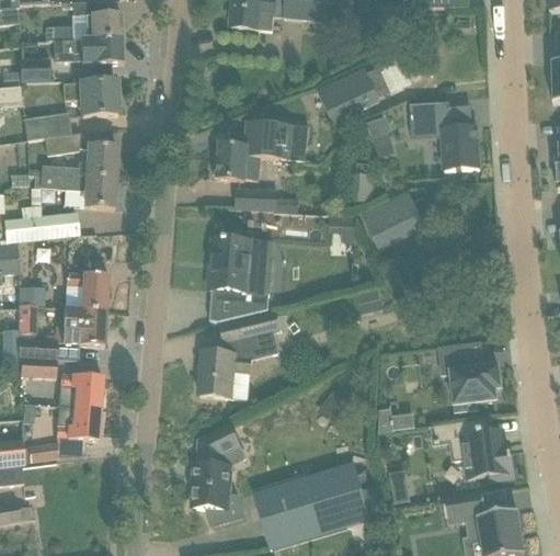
[(0,0),(0,9),(20,8),(20,6),(19,0),(0,0)]
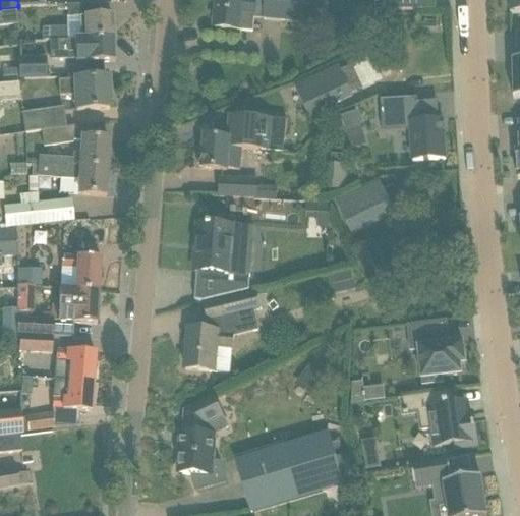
[(219,0),(217,24),(237,26),(253,29),(255,13),(266,14),(266,17),(308,21),(308,17),(327,19),(329,0),(219,0)]
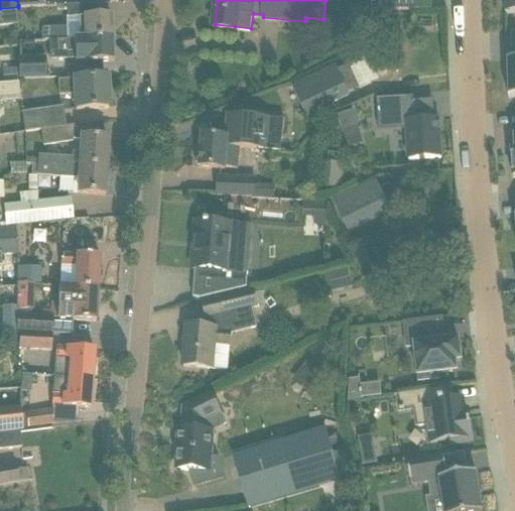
[(505,0),(506,10),(514,9),(514,0),(505,0)]
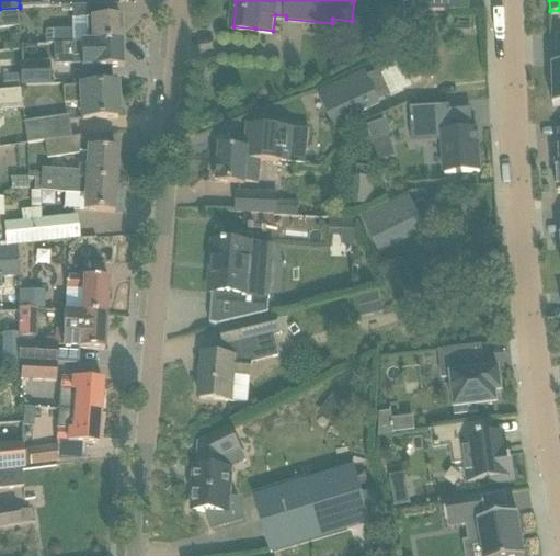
[(94,1),(72,2),(73,26),(73,41),(87,40),(87,38),(122,38),(122,13),(100,13),(95,13),(94,1)]
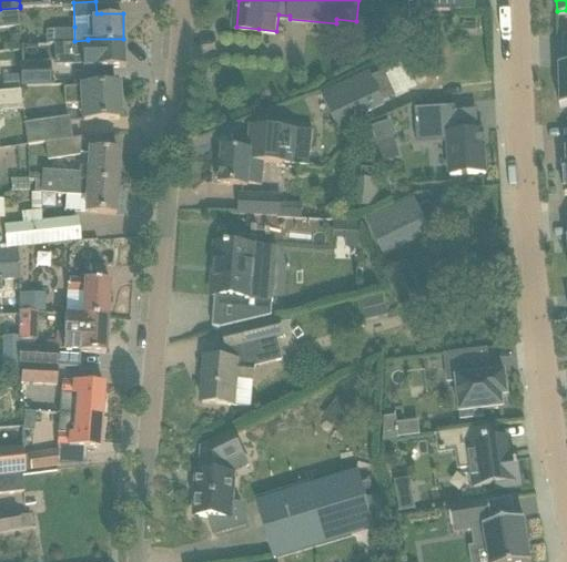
[(20,8),(0,9),(0,24),(20,23),(20,8)]
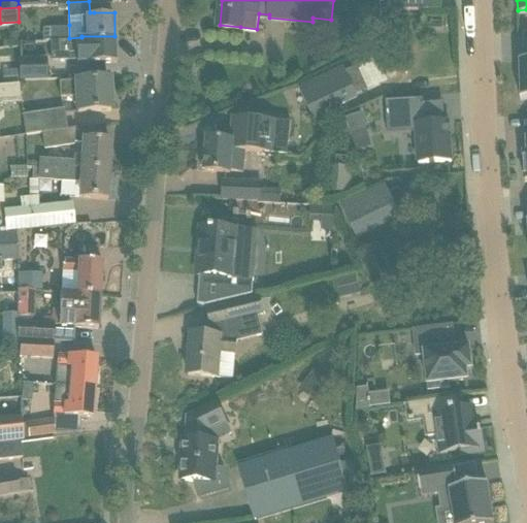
[(354,28),(358,29),(362,26),(363,21),(360,17),(355,17),(351,20),(351,24),(354,28)]
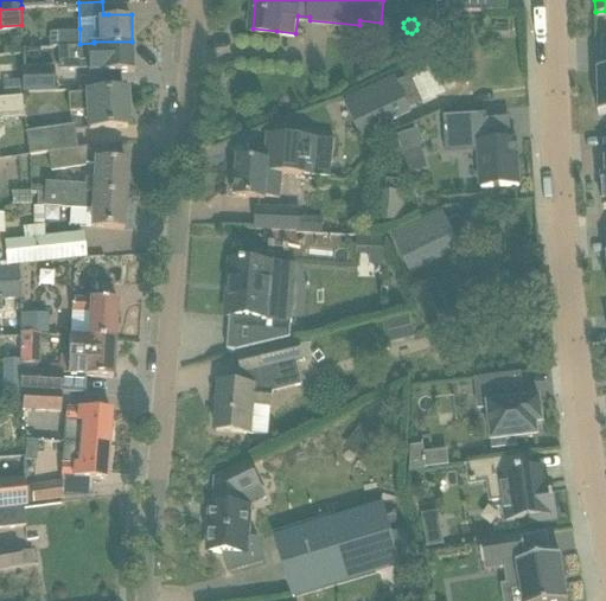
[(495,21),(496,36),(511,34),(510,20),(495,21)]
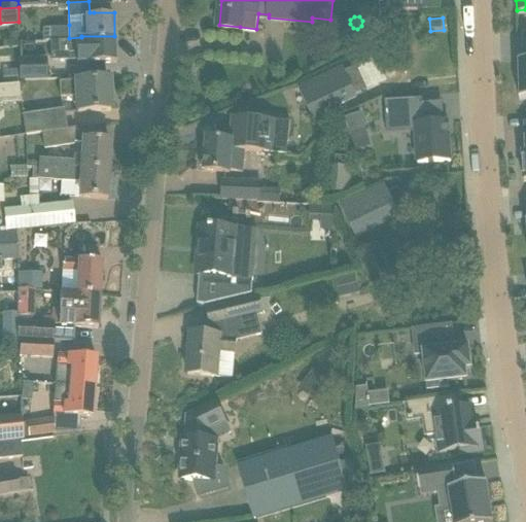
[(50,38),(69,38),(69,25),(44,25),(44,38),(50,38)]
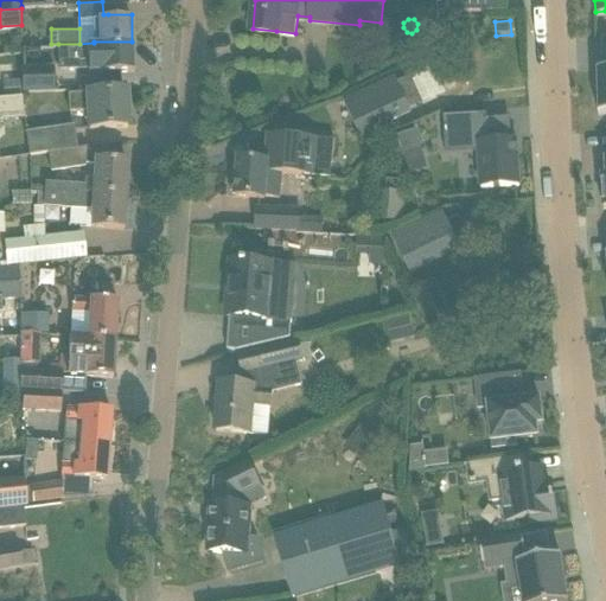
[(94,69),(108,69),(132,69),(132,42),(94,42),(94,43),(80,44),(58,44),(58,65),(94,64),(94,69)]
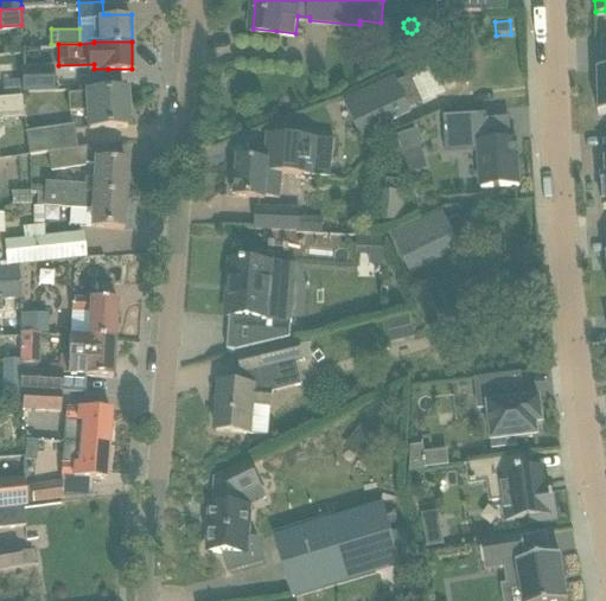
[(53,62),(23,63),(23,89),(55,88),(53,62)]
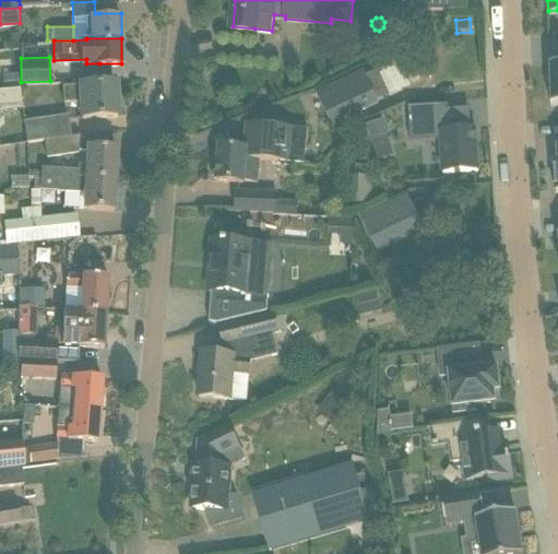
[(364,67),(317,87),(331,121),(379,99),(378,96),(390,91),(380,70),(368,75),(364,67)]
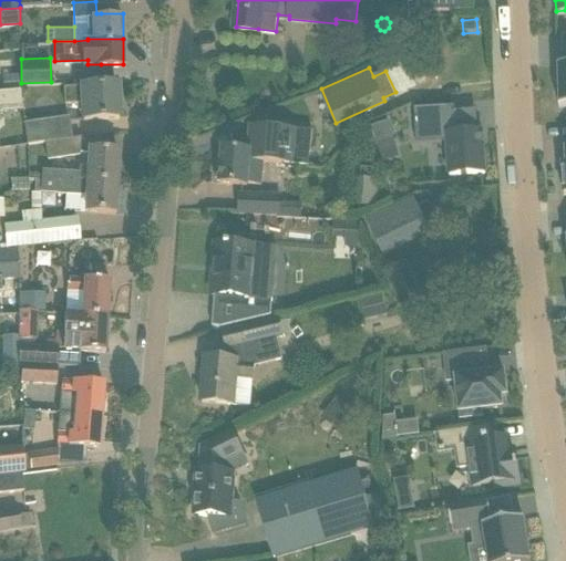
[(4,87),(20,86),(19,70),(3,71),(4,87)]
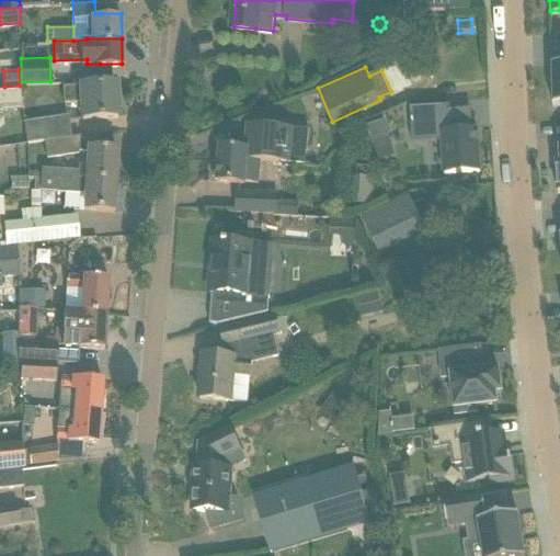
[(83,116),(96,115),(118,114),(116,81),(64,84),(65,100),(82,99),(83,116)]
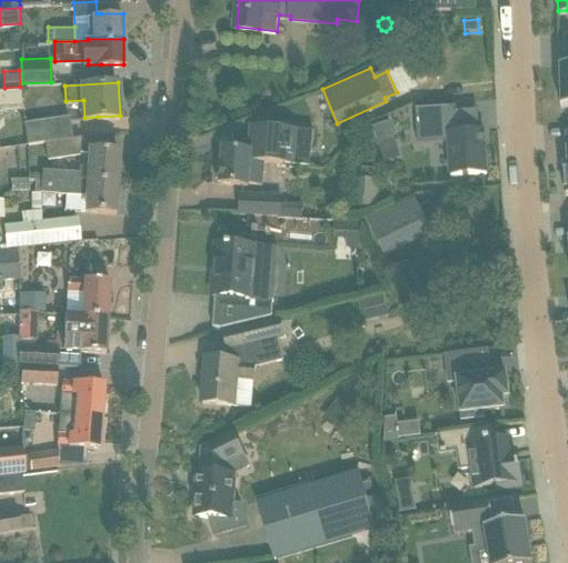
[(0,109),(1,109),(1,108),(23,107),(21,87),(0,89),(0,109)]
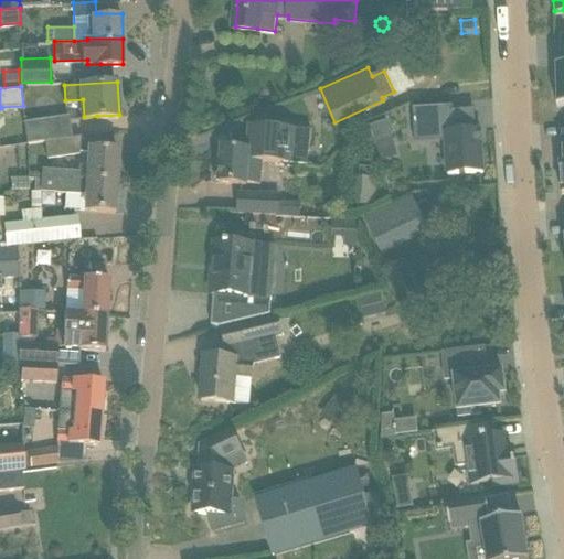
[(449,168),(485,165),(481,124),(455,126),(454,99),(416,101),(414,103),(416,137),(447,135),(449,168)]
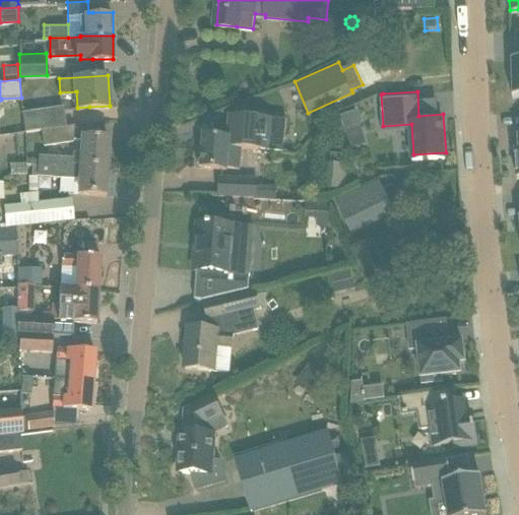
[(64,105),(22,110),(25,130),(41,128),(67,123),(64,105)]
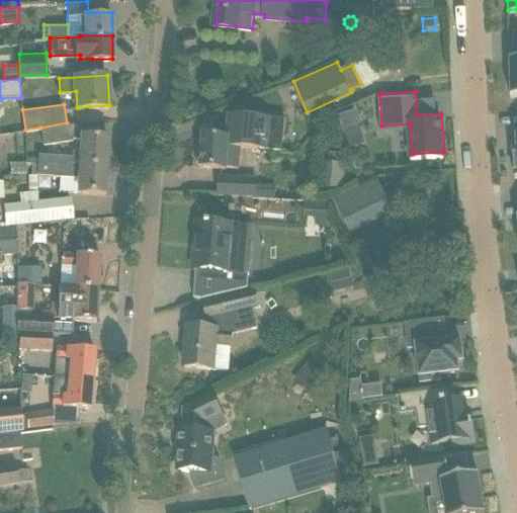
[(355,107),(340,112),(346,129),(360,123),(355,107)]
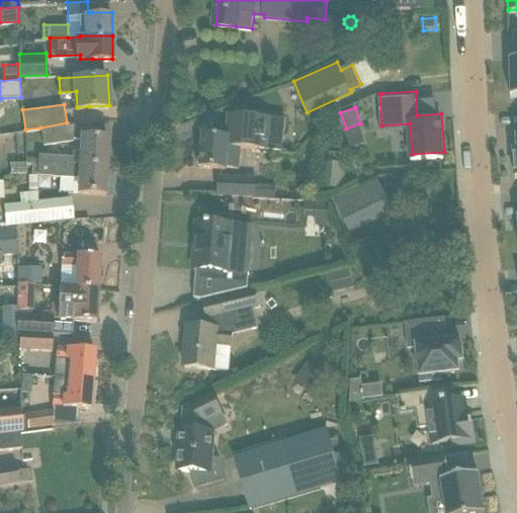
[(222,166),(227,166),(227,165),(239,166),(241,145),(258,147),(270,148),(271,134),(284,135),(286,116),(262,114),(250,112),(231,110),(228,135),(204,133),(203,148),(200,148),(197,151),(197,159),(199,162),(201,162),(201,164),(222,166)]
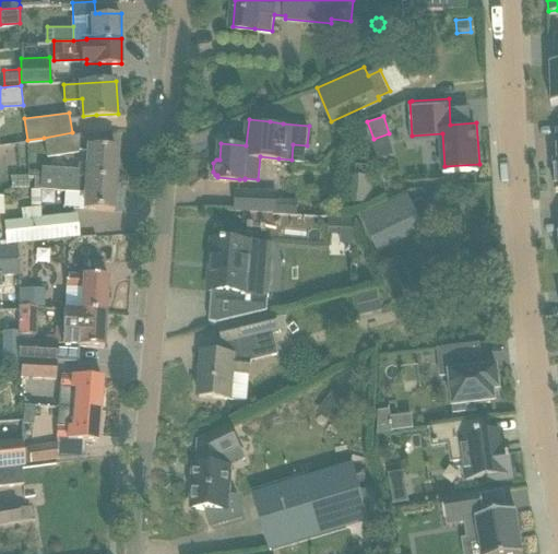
[(44,138),(47,154),(79,149),(80,132),(72,132),(44,138)]
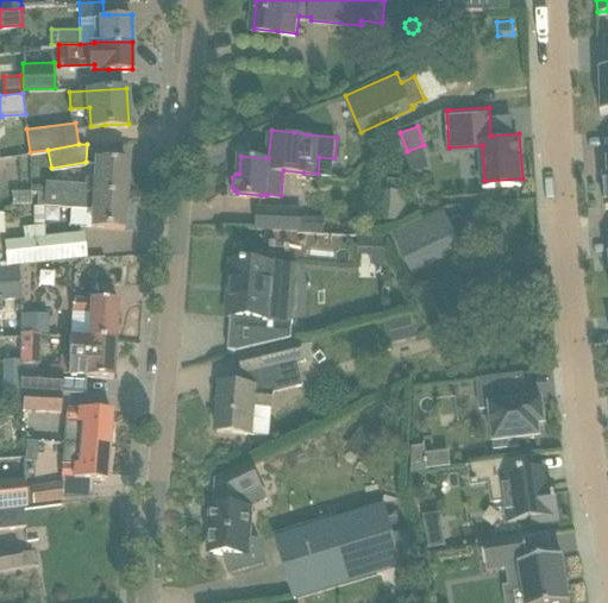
[(89,190),(126,193),(129,159),(96,157),(95,175),(86,175),(85,183),(44,181),(44,188),(62,189),(75,190),(88,192),(89,190)]
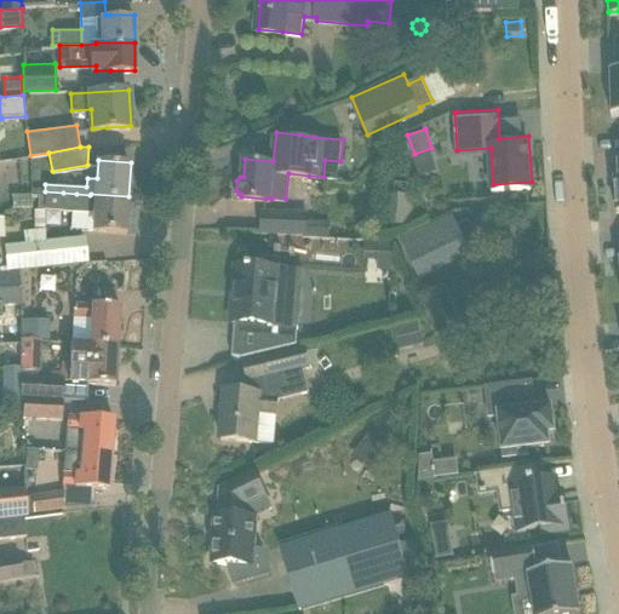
[(13,191),(13,205),(32,205),(32,191),(13,191)]
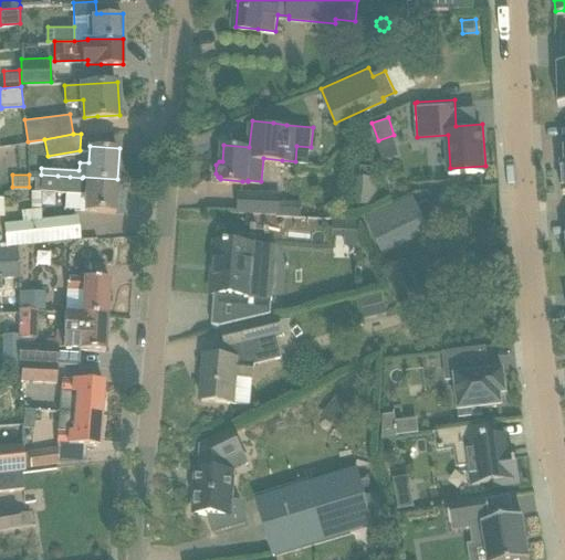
[(116,210),(117,179),(83,177),(82,178),(70,177),(58,176),(41,175),(42,189),(65,190),(65,205),(86,207),(86,208),(116,210)]
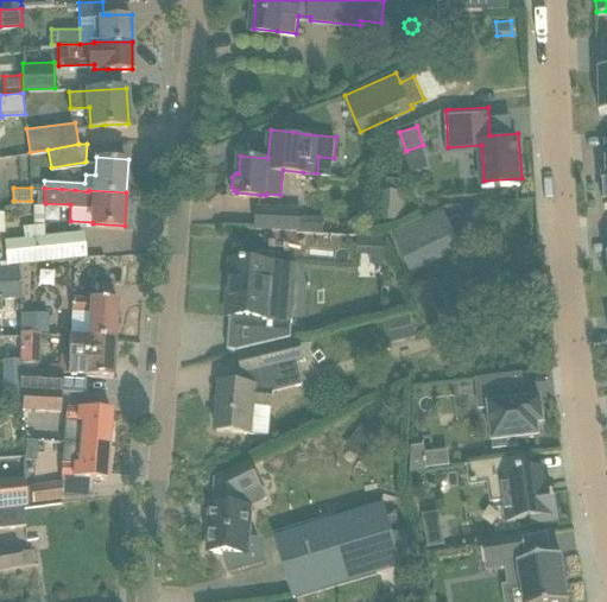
[(385,188),(384,217),(405,219),(408,189),(403,189),(387,188),(385,188)]
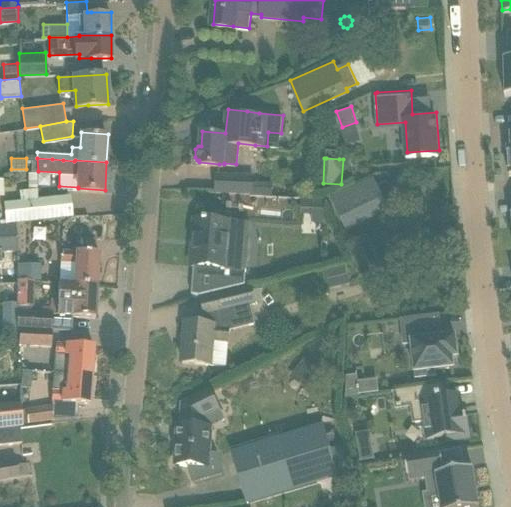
[(38,187),(38,171),(32,171),(28,171),(29,187),(38,187)]
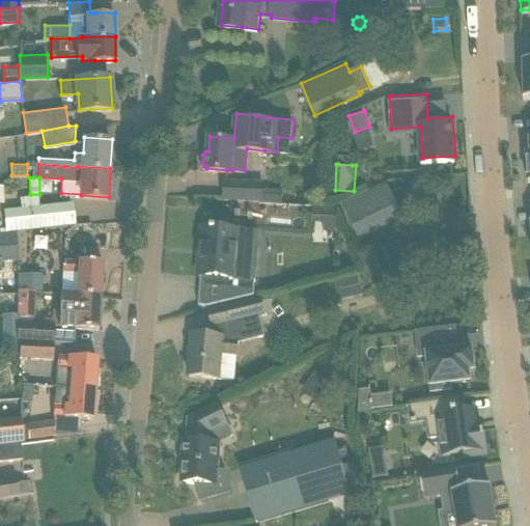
[(225,197),(282,199),(284,187),(265,186),(265,181),(225,178),(225,197)]
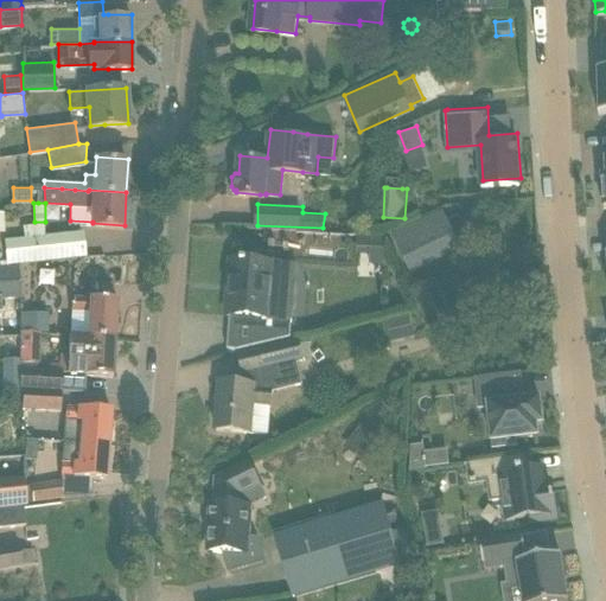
[(444,206),(393,231),(410,269),(463,245),(461,243),(448,216),(444,206)]
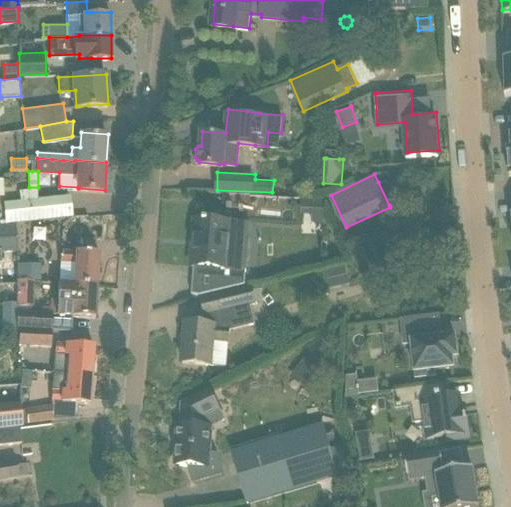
[(39,217),(38,197),(38,187),(29,187),(19,189),(21,199),(4,201),(6,220),(39,217)]
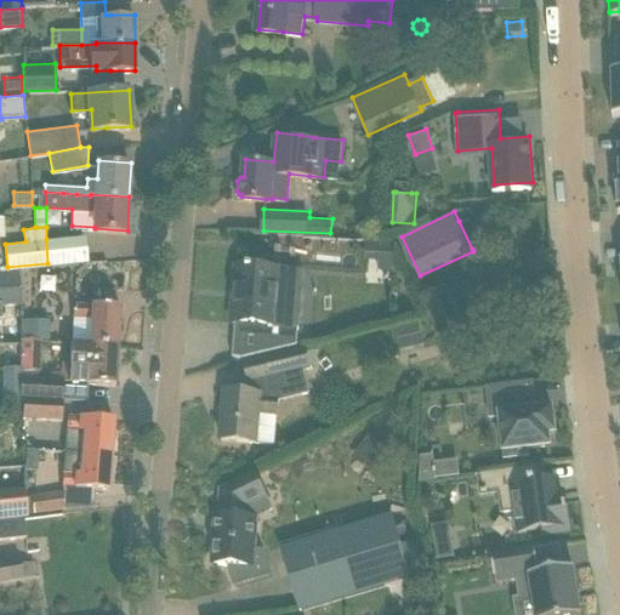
[(46,239),(47,263),(86,258),(83,235),(46,239)]
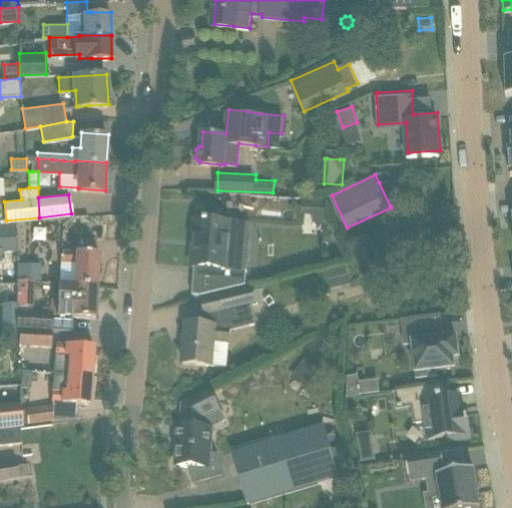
[(315,212),(314,219),(326,220),(328,198),(304,197),(303,211),(315,212)]
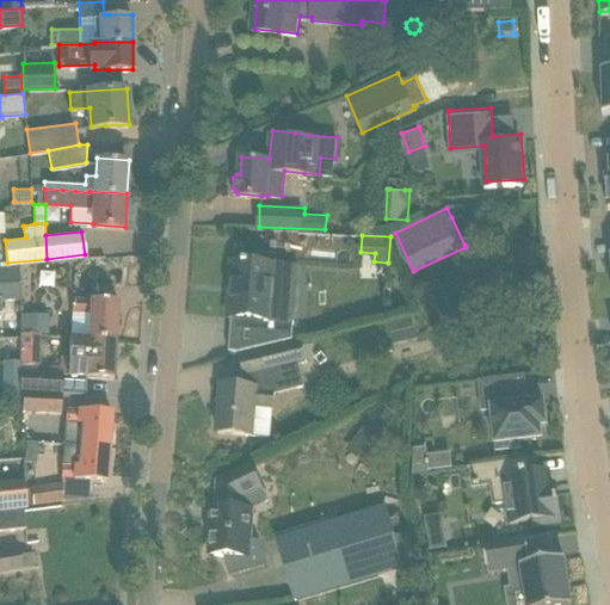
[(233,259),(228,314),(252,315),(263,315),(260,343),(293,334),(294,318),(295,318),(299,264),(275,263),(257,260),(233,259)]
